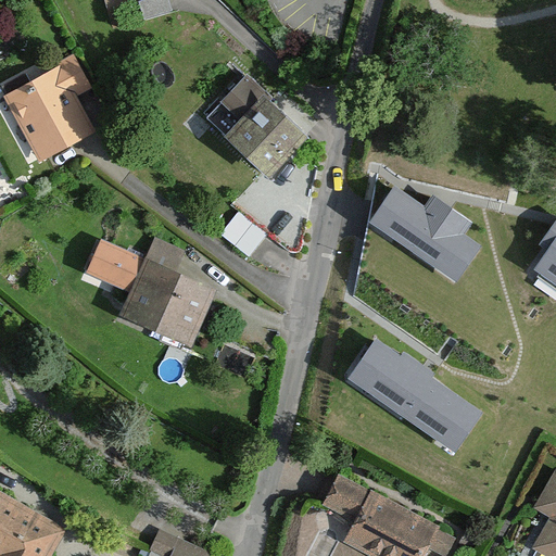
[(172,0),(140,0),(146,20),(175,11),(172,0)]
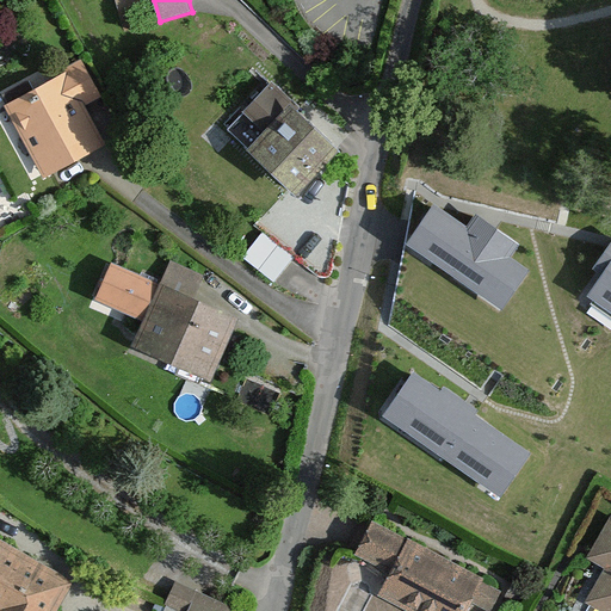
[(88,62),(5,105),(42,177),(107,143),(88,107),(106,98),(88,62)]
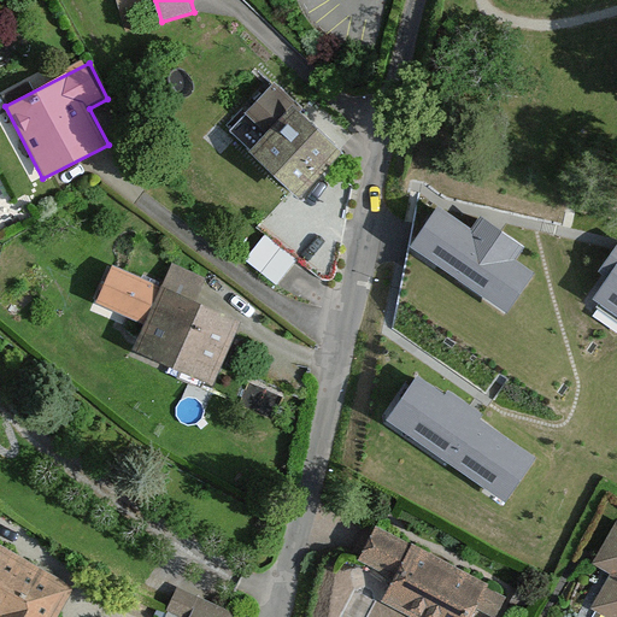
[(340,150),(272,83),(245,112),(263,130),(242,152),(292,199),(340,150)]
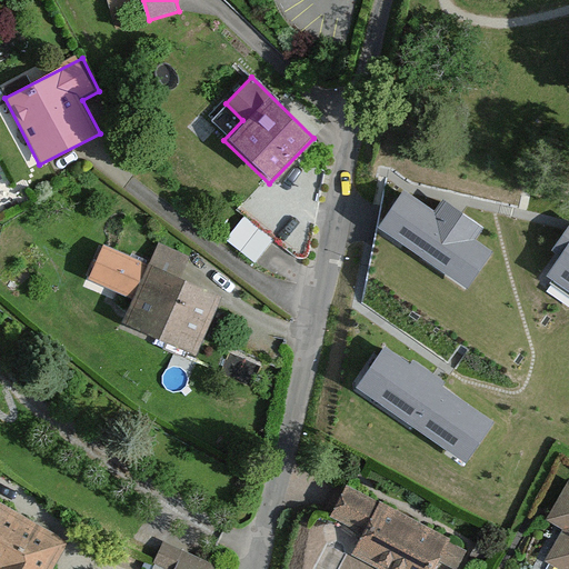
[(406,191),(380,227),(466,288),(491,252),(473,240),(482,228),(442,199),(435,211),(406,191)]
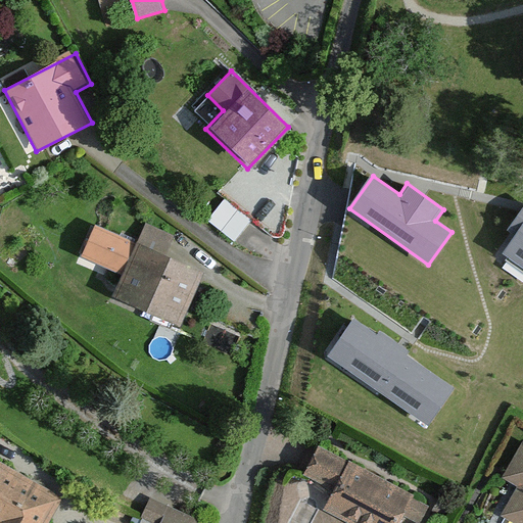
[(228,196),(209,217),(236,240),(254,220),(228,196)]
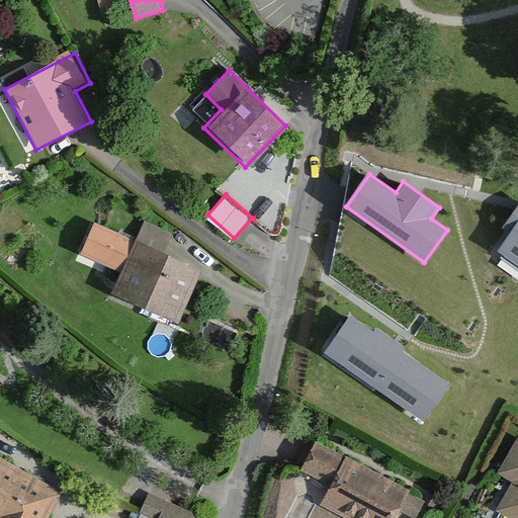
[(517,205),(503,228),(510,233),(498,250),(517,264),(517,205)]
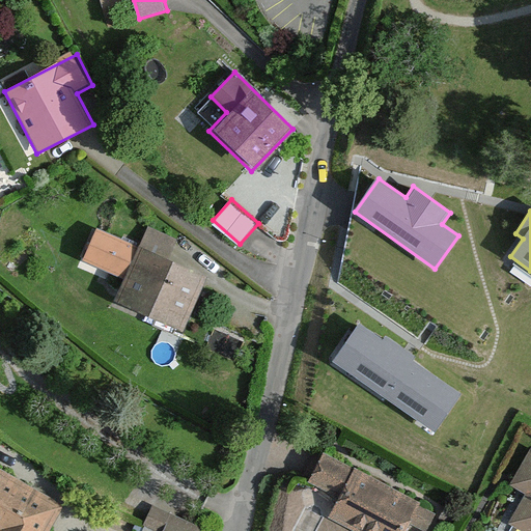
[(78,259),(119,275),(133,240),(91,224),(78,259)]
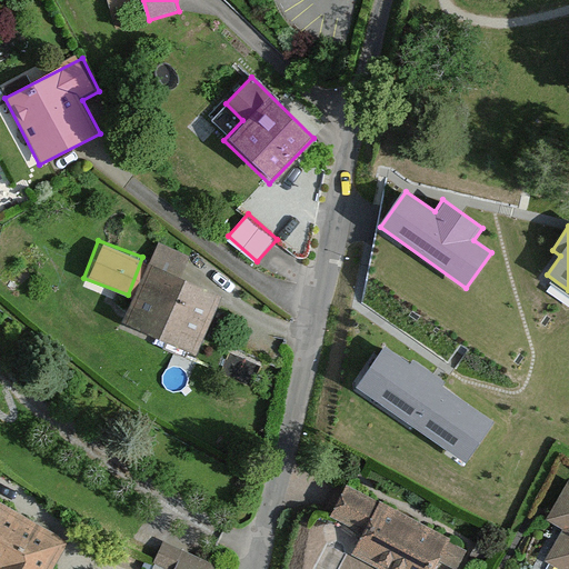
[(219,296),(148,265),(121,325),(192,357),(219,296)]
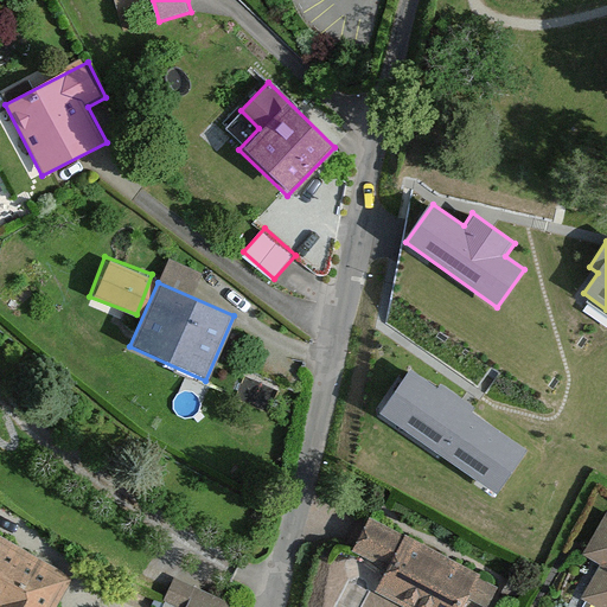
[(411,370),(382,413),(497,493),(526,449),(411,370)]
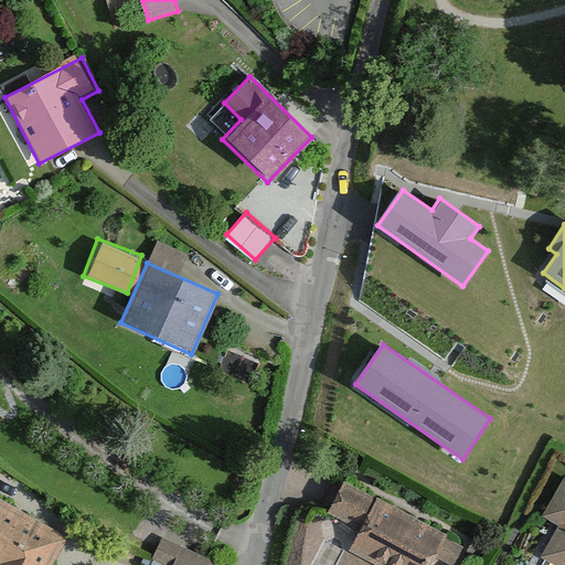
[(564,564),(564,475),(543,514),(558,522),(542,553),(564,564)]
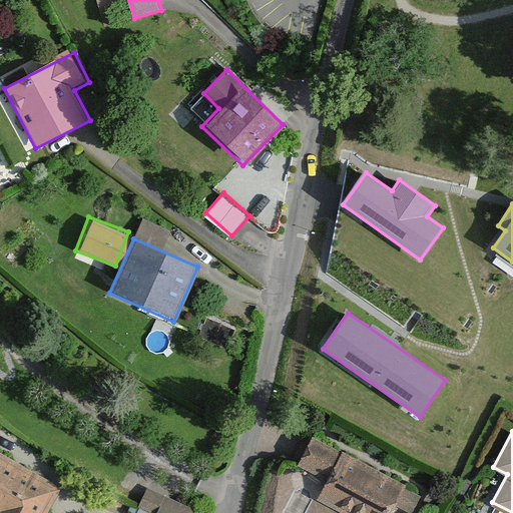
[(392,512),(407,485),(314,436),(299,465),(326,479),(318,495),(351,512),(392,512)]
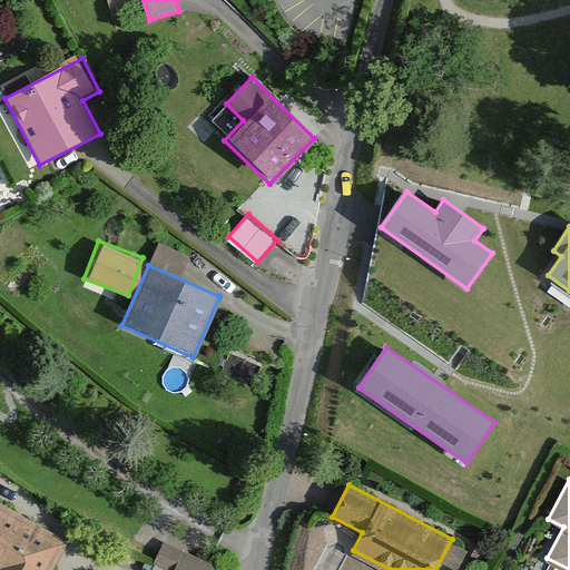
[(50,569),(68,540),(0,502),(0,569),(50,569)]
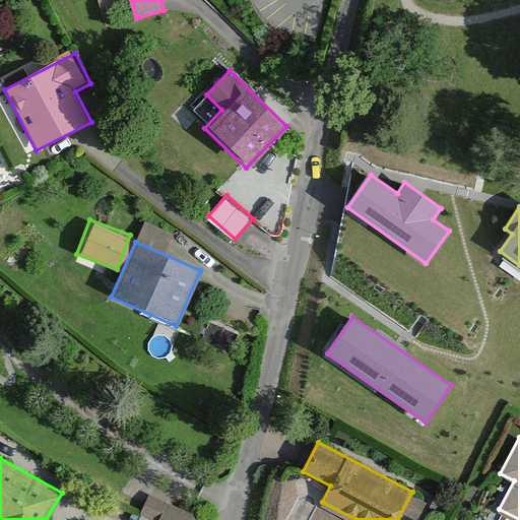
[(191,519),(195,512),(150,493),(142,512),(158,519),(191,519)]
